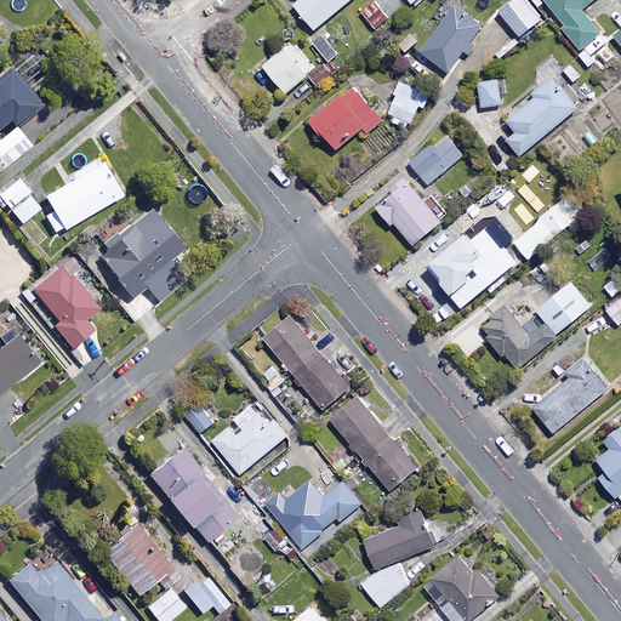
[(349,0),(298,0),(292,6),(313,32),(349,0)]
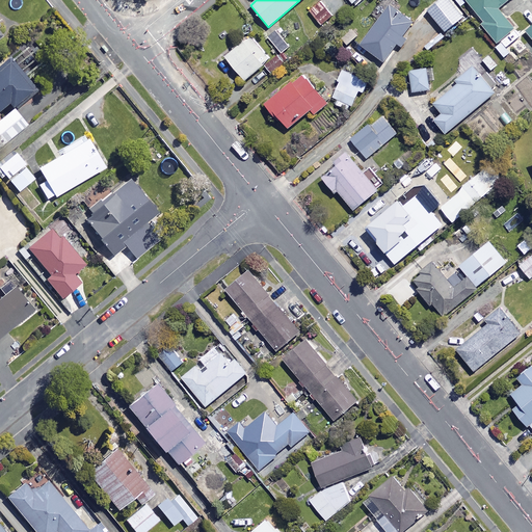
[(462,18),(449,0),(440,0),(427,10),(444,32),(462,18)]
